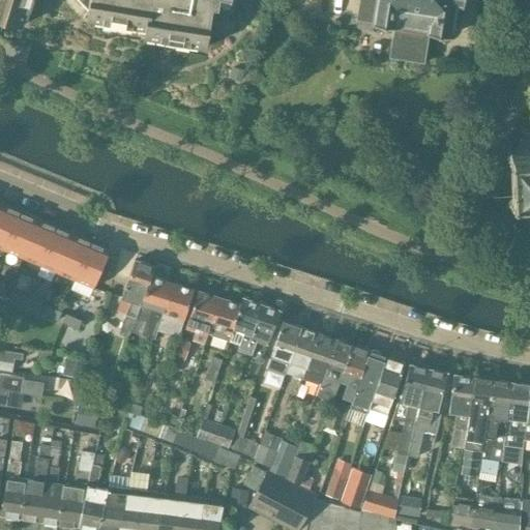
[(0,0),(0,18),(23,25),(29,0),(81,0),(89,8),(88,18),(146,27),(145,35),(206,46),(209,27),(226,30),(231,0),(0,0)]
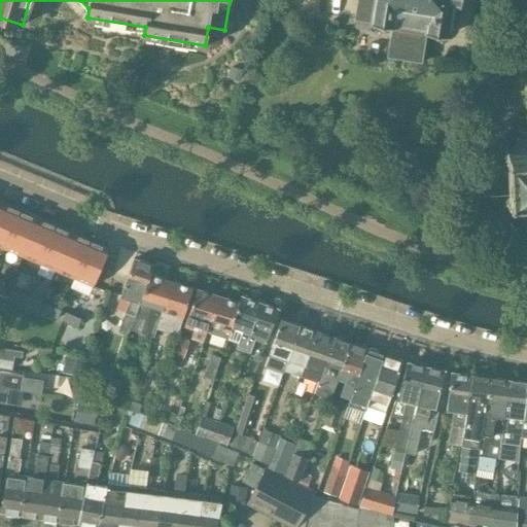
[(357,0),(354,18),(369,20),(369,21),(392,26),(386,56),(421,61),(426,31),(449,35),(453,4),(459,4),(459,0),(357,0)]
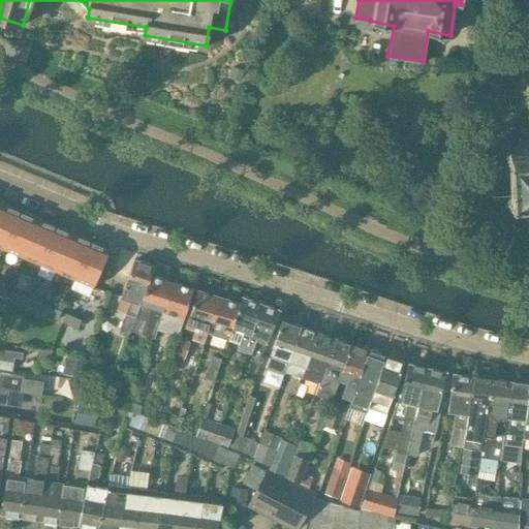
[(525,220),(526,242),(528,241),(528,130),(525,131),(514,150),(508,145),(504,150),(509,155),(509,195),(504,199),(508,205),(510,203),(525,220)]
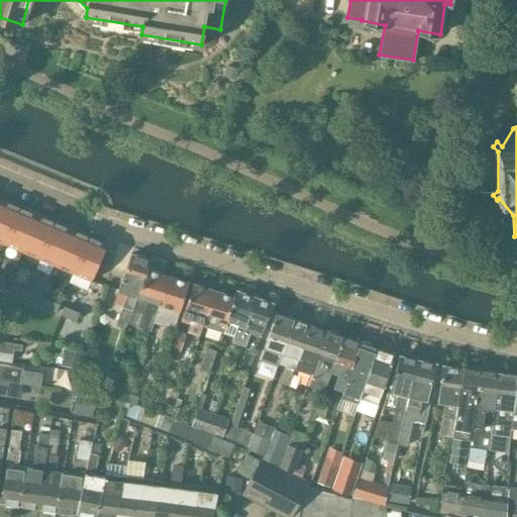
[(0,242),(4,244),(20,206),(3,198),(0,205),(0,242)]
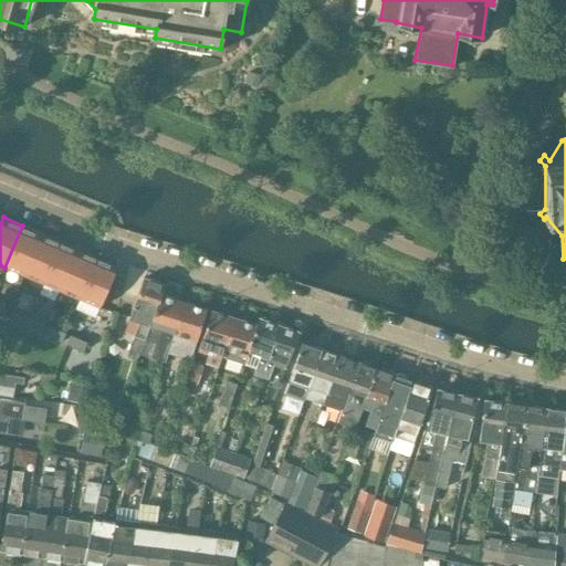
[(23,275),(41,233),(22,226),(4,268),(23,275)]
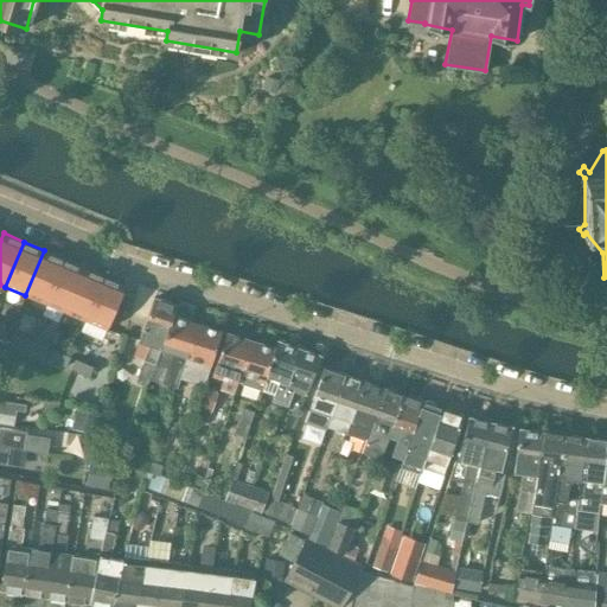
[(45,304),(64,259),(44,250),(25,295),(45,304)]
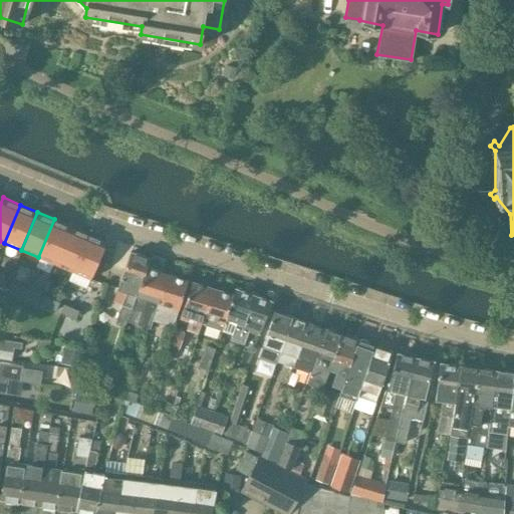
[(55,264),(71,226),(54,219),(38,257),(55,264)]
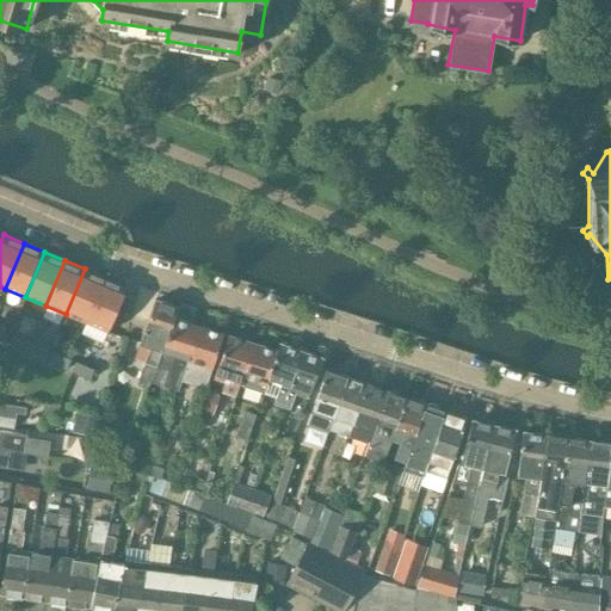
[(86,323),(105,277),(85,269),(66,314),(86,323)]
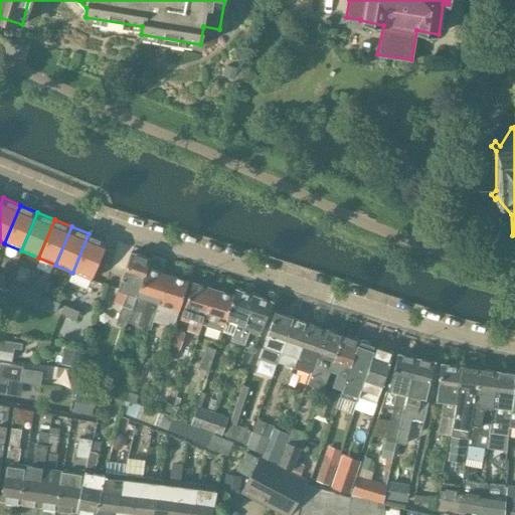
[(91,280),(107,241),(89,233),(72,273),(91,280)]
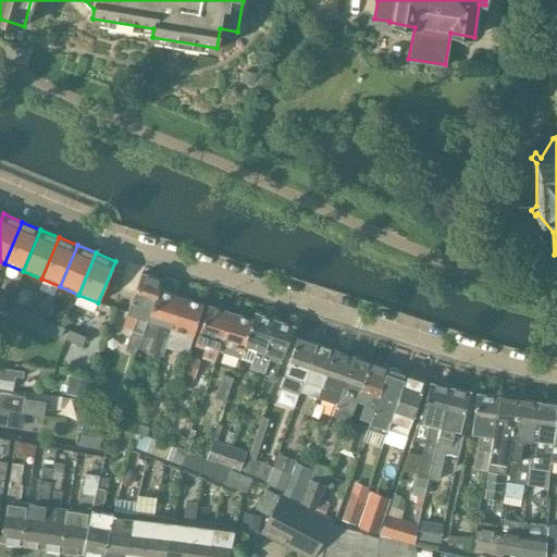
[(132,330),(141,334),(144,334),(159,291),(162,279),(141,271),(127,310),(137,313),(132,330)]
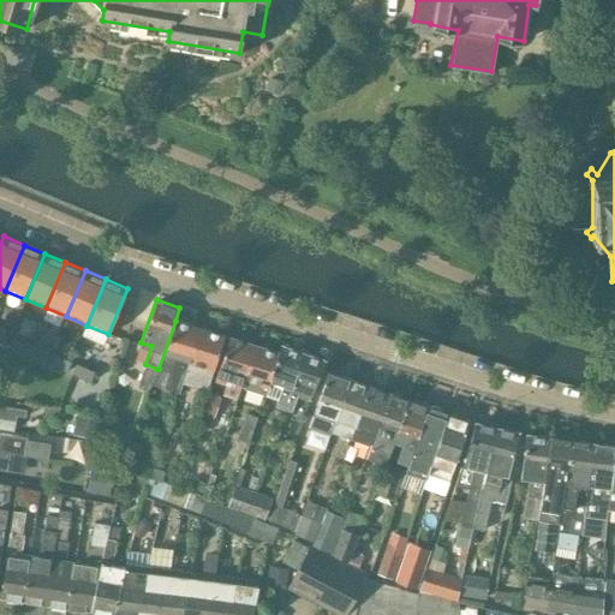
[(201,328),(175,321),(159,369),(167,372),(163,388),(180,394),(201,328)]
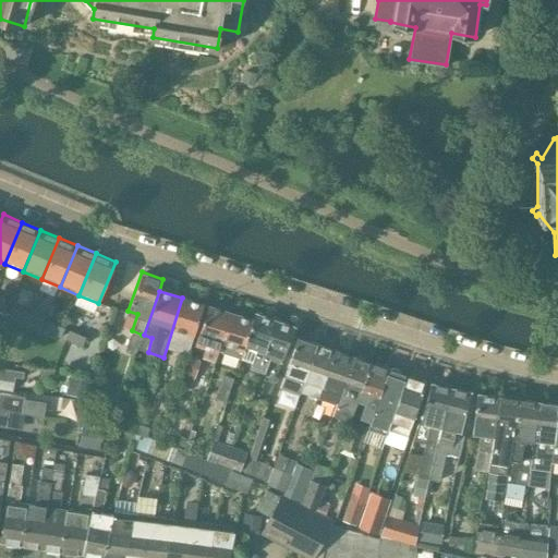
[(164,358),(173,361),(184,330),(194,335),(204,304),(182,298),(164,358)]
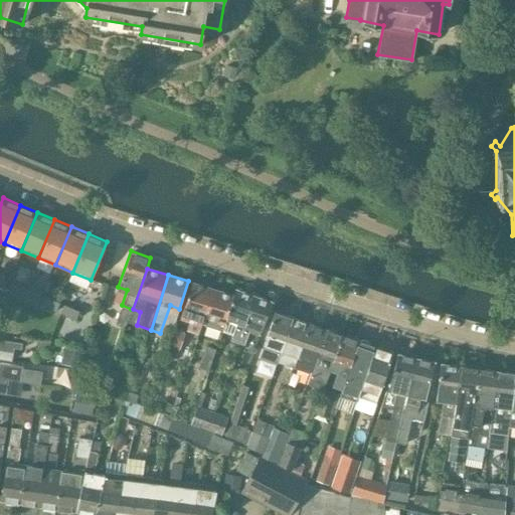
[(193,279),(180,317),(190,320),(187,330),(199,334),(205,317),(203,317),(213,286),(193,279)]
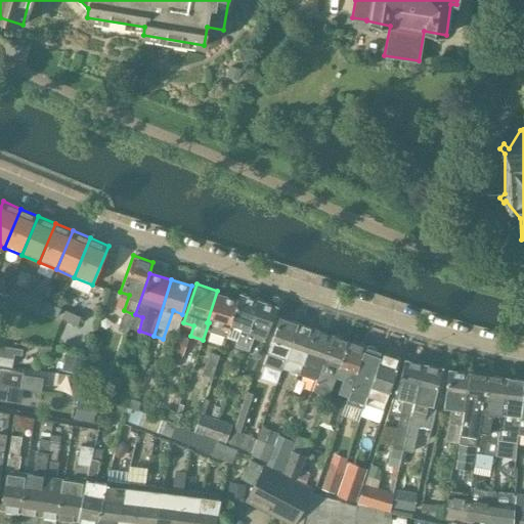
[(8,295),(7,296),(23,302),(26,294),(11,288),(8,295)]
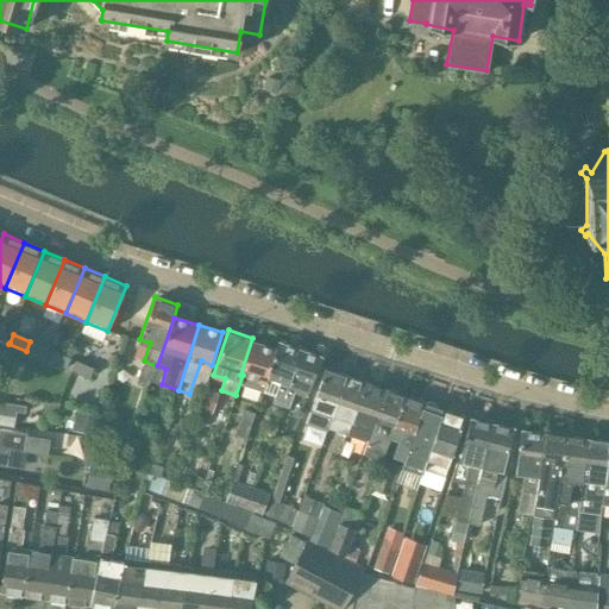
[(240,375),(243,375),(245,376),(243,384),(263,391),(267,382),(265,382),(281,340),(278,340),(276,347),(252,338),(240,375)]
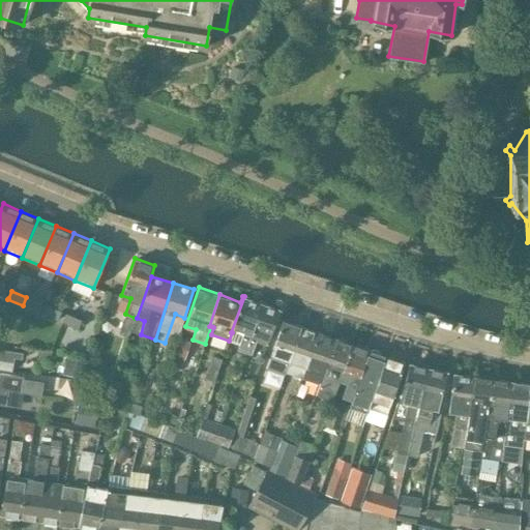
[(231,332),(232,332),(242,335),(238,350),(244,352),(261,302),(244,296),(231,332)]
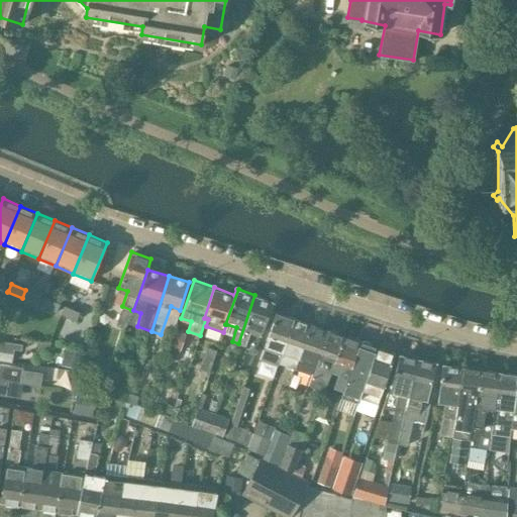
[(25,290),(22,298),(26,300),(37,304),(37,303),(40,297),(29,292),(25,290)]
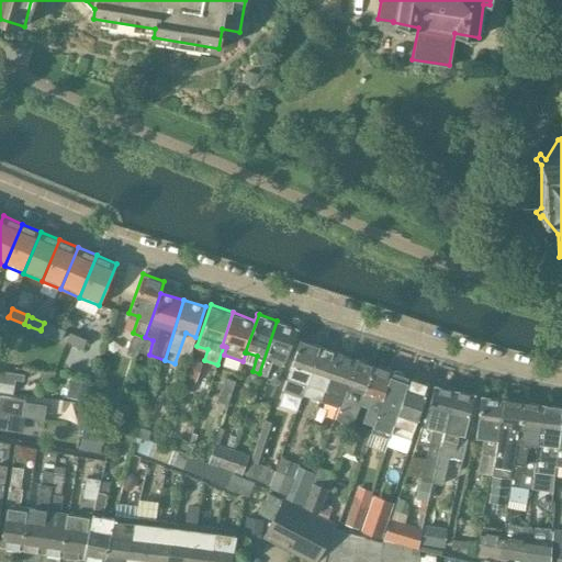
[(298,328),(277,321),(259,373),(266,377),(271,361),(284,364),(298,328)]
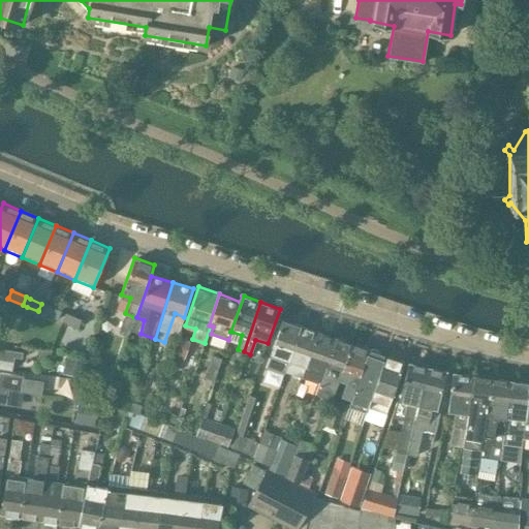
[(42,312),(58,318),(61,311),(45,304),(42,312)]
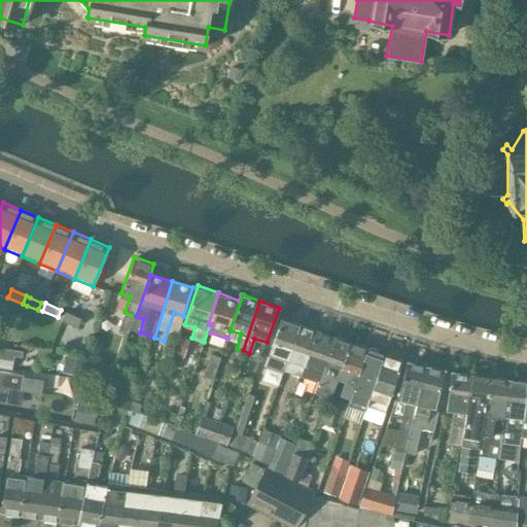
[(130,328),(134,316),(125,312),(118,329),(118,330),(128,334),(129,332),(130,328)]
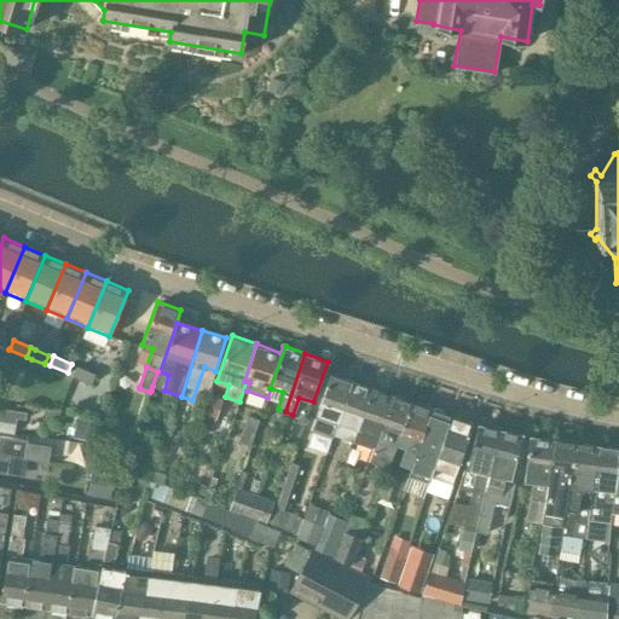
[(77,368),(73,376),(91,385),(96,375),(77,368)]
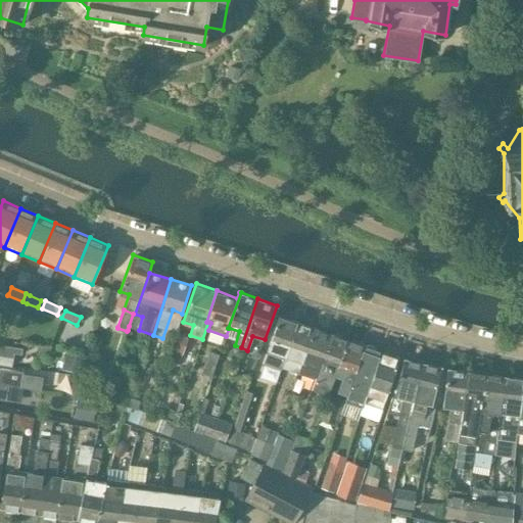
[(279,316),(263,364),(279,370),(296,322),(279,316)]
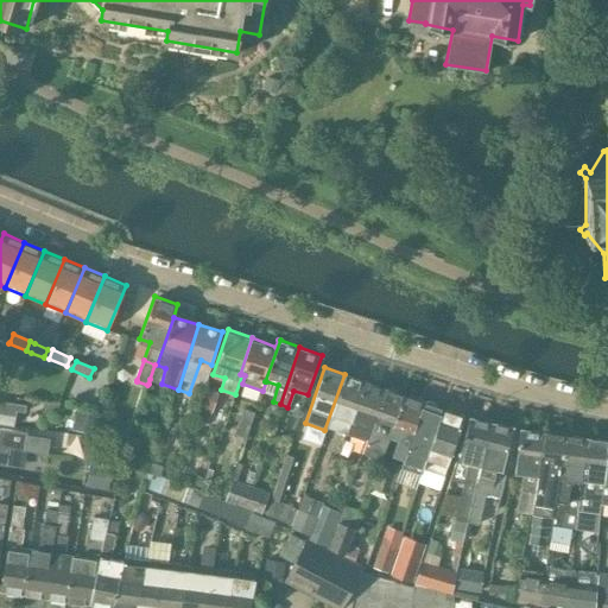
[(324,430),(327,430),(328,426),(346,434),(365,381),(344,374),(324,430)]
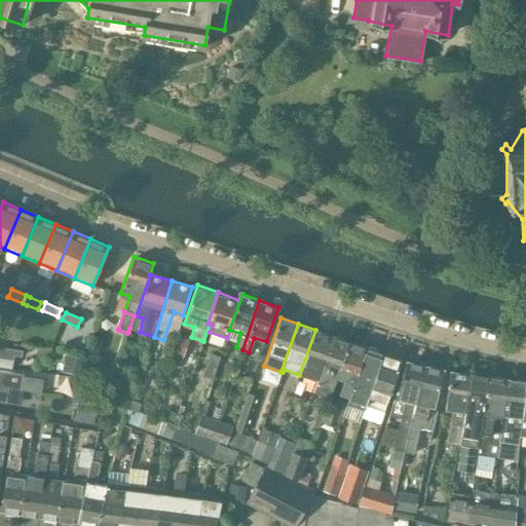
[(332,335),(315,330),(299,375),(315,381),(332,335)]
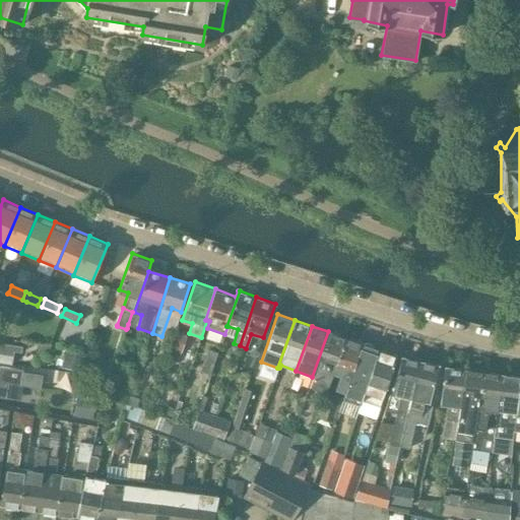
[(313,377),(310,387),(327,392),(329,383),(333,372),(345,337),(328,331),(312,377),(313,377)]
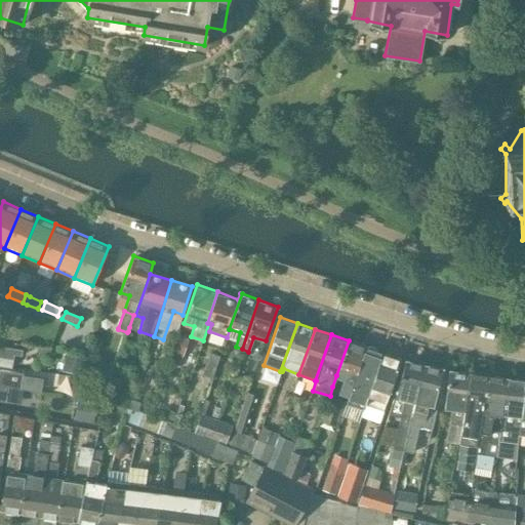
[(349,340),(336,375),(344,377),(338,393),(349,396),(351,390),(366,347),(349,340)]
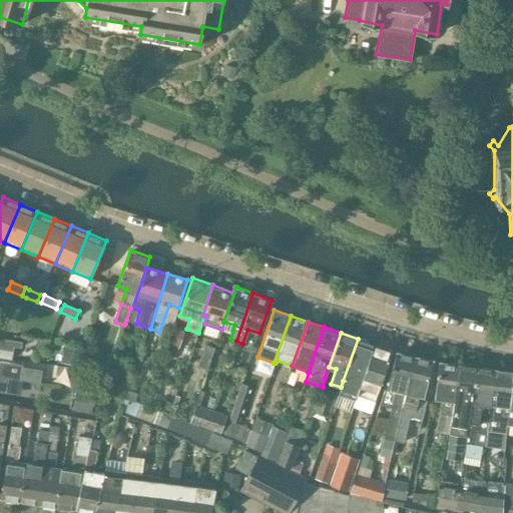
[(0,358),(11,360),(13,349),(13,347),(21,348),(22,342),(3,339),(0,338),(0,358)]
